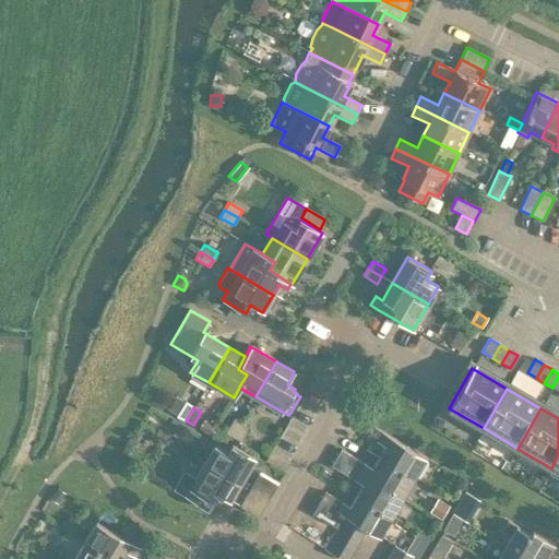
[(202,419),(198,428),(211,435),(215,427),(202,419)]
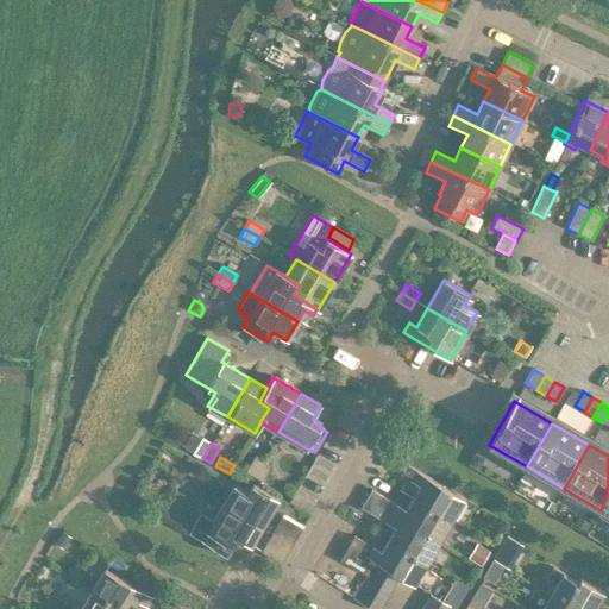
[(253,476),(262,462),(253,457),(245,471),(253,476)]
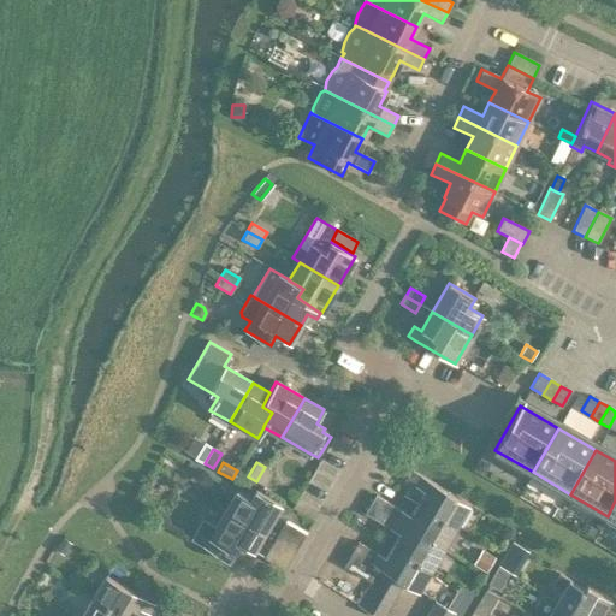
[(265,467),(256,481),(264,486),(273,472),(265,467)]
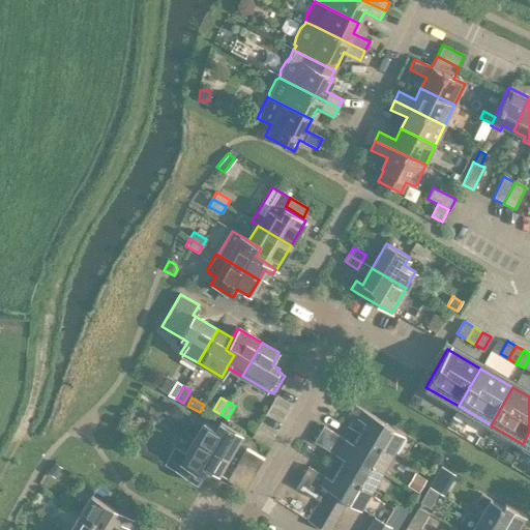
[(393,451),(404,435),(352,405),(348,413),(364,423),(358,434),(392,453),(393,451)]
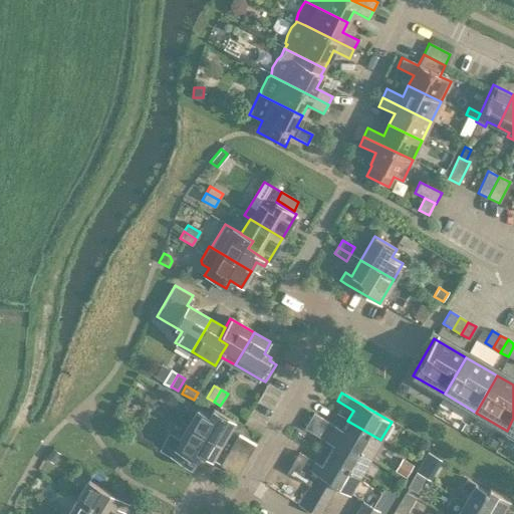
[(188,426),(220,445),(234,421),(213,409),(209,416),(197,410),(188,426)]
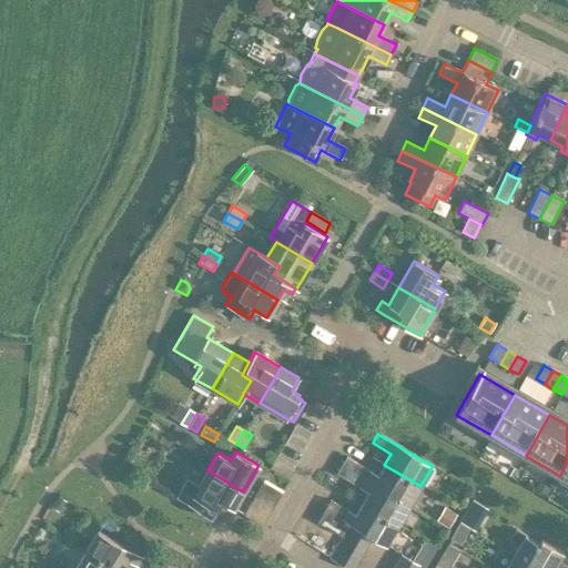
[(419,489),(421,486),(384,465),(377,475),(346,456),(341,465),(408,506),(418,488),(419,489)]
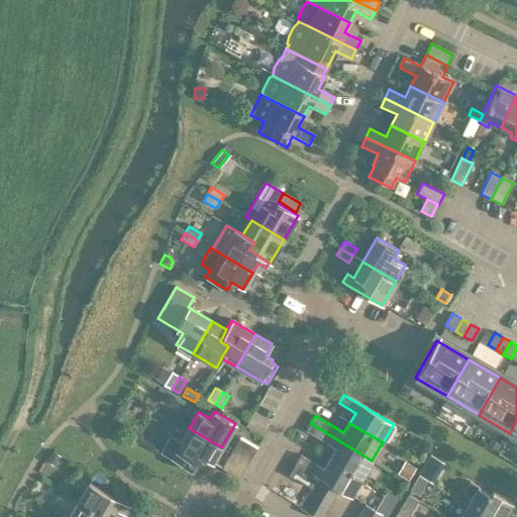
[(328,458),(363,478),(364,476),(372,460),(310,423),(306,431),(334,448),(328,458)]
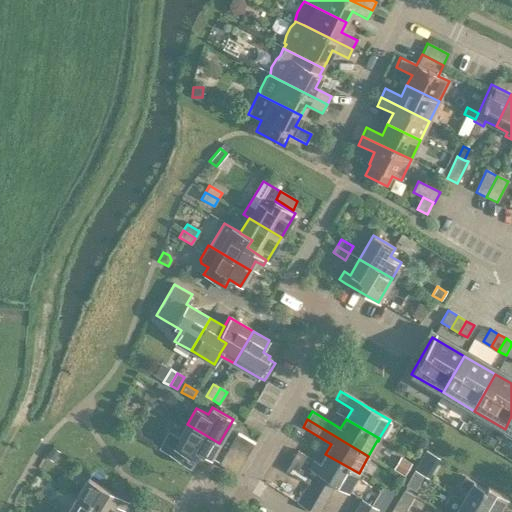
[(459,419),(454,427),(461,431),(466,423),(459,419)]
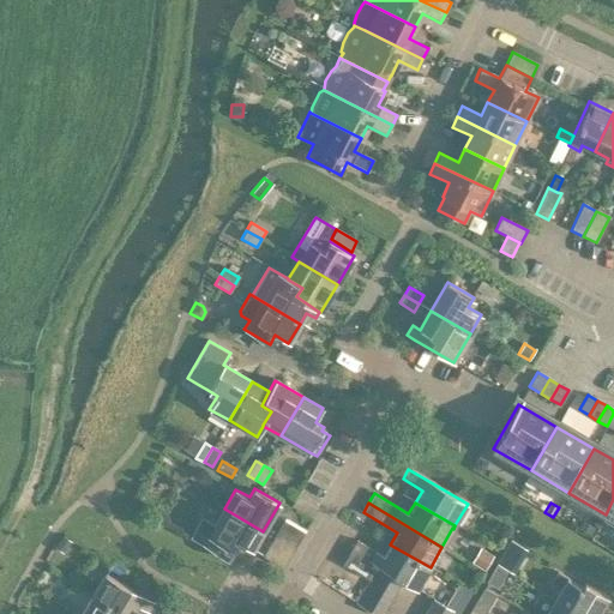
[(202,518),(190,539),(228,560),(239,542),(245,547),(252,551),(263,531),(224,509),(214,525),(202,518)]
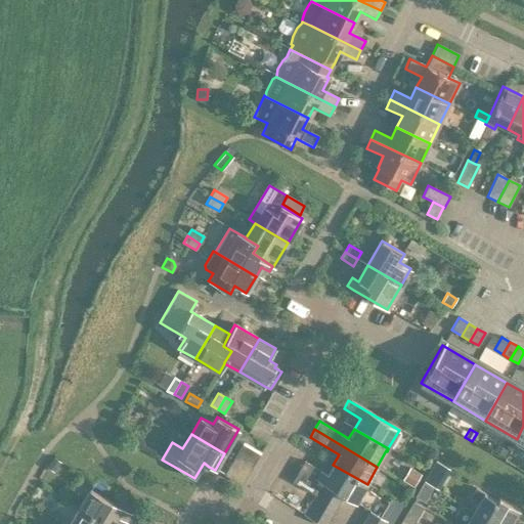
[(493,451),(504,456),(507,450),(497,445),(493,451)]
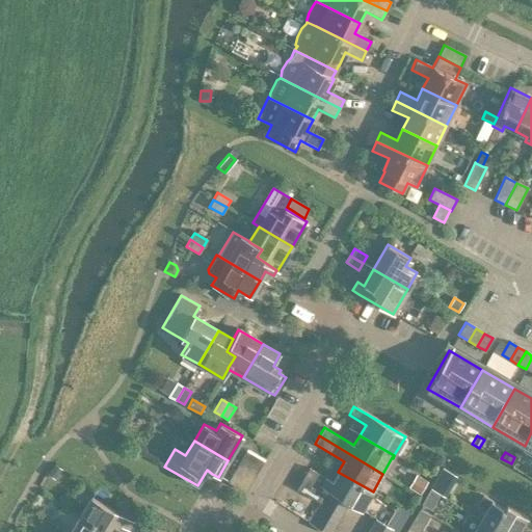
[(244,460),(240,468),(253,475),(257,468),(244,460)]
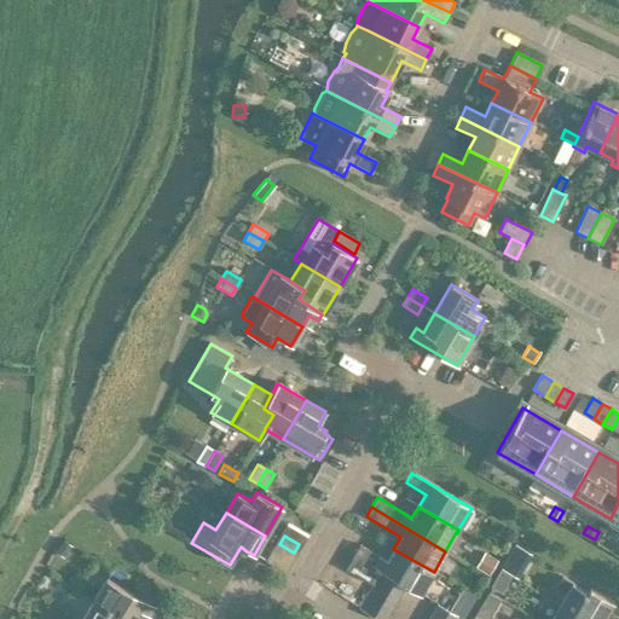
[(71,547),(64,542),(56,551),(64,557),(71,547)]
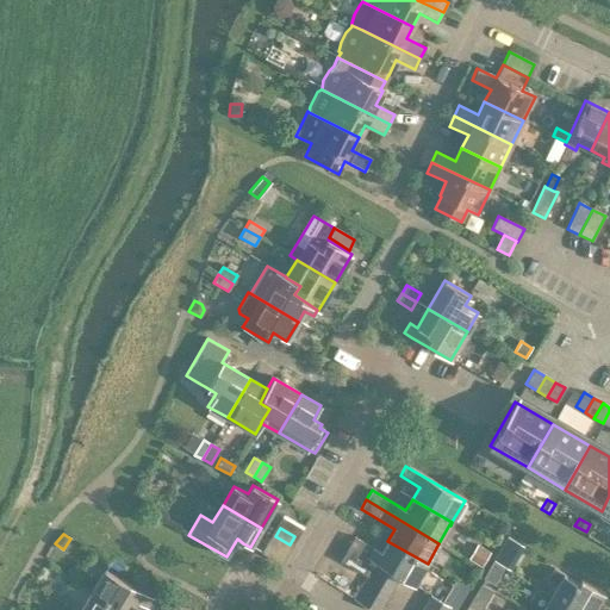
[(275,536),(271,543),(285,552),(290,545),(275,536)]
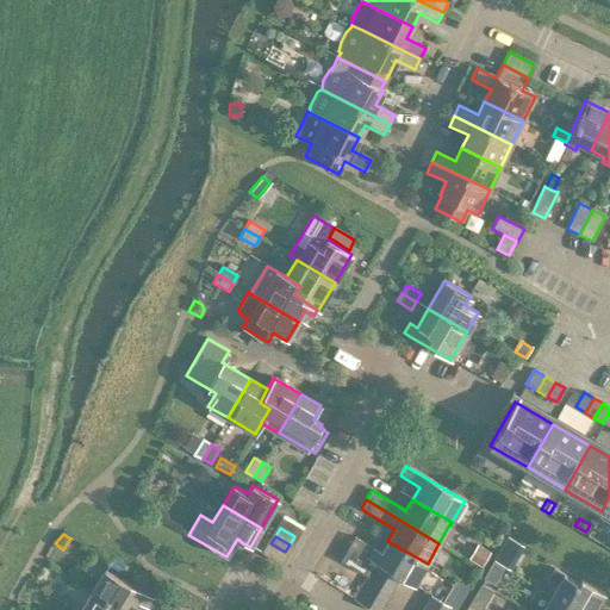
[(508,536),(500,548),(516,556),(522,546),(508,536)]
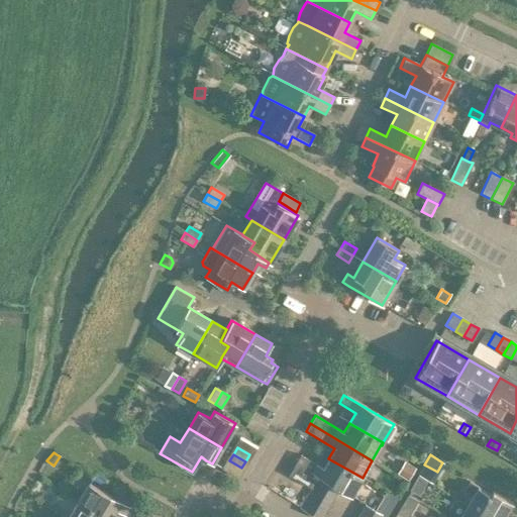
[(300,455),(289,476),(310,489),(311,488),(317,477),(338,489),(350,496),(360,480),(360,481),(363,478),(328,458),(322,469),(306,458),(300,455)]
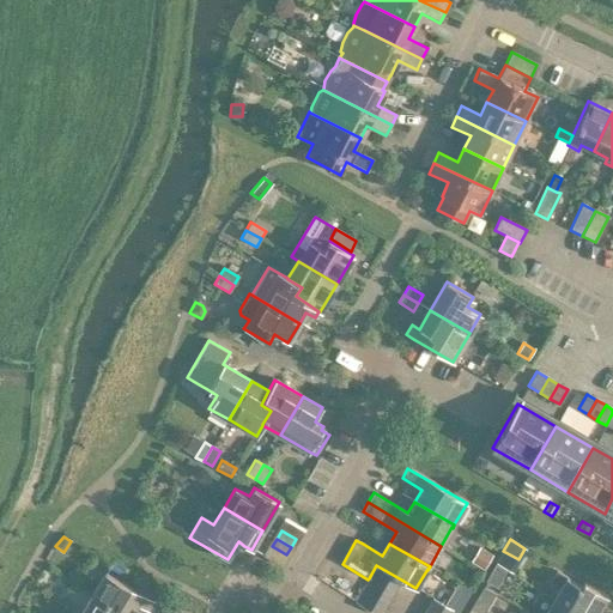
[(492,556),(479,547),(472,562),(484,570),(492,556)]
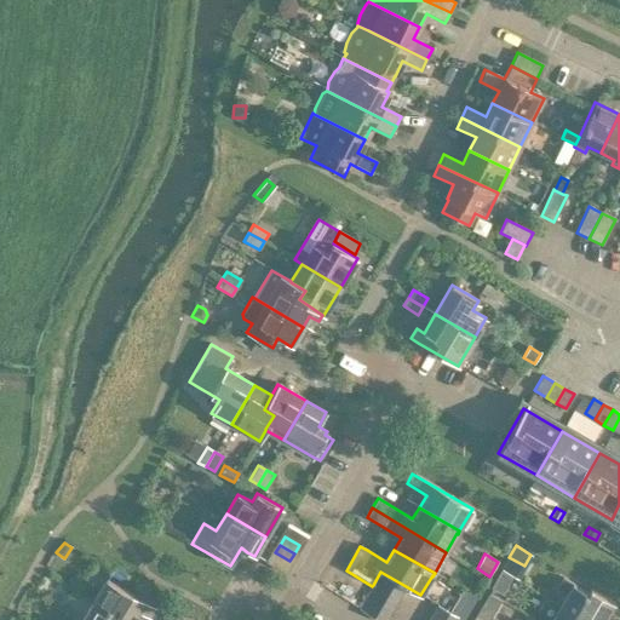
[(373,585),(399,600),(406,586),(380,572),(373,585)]
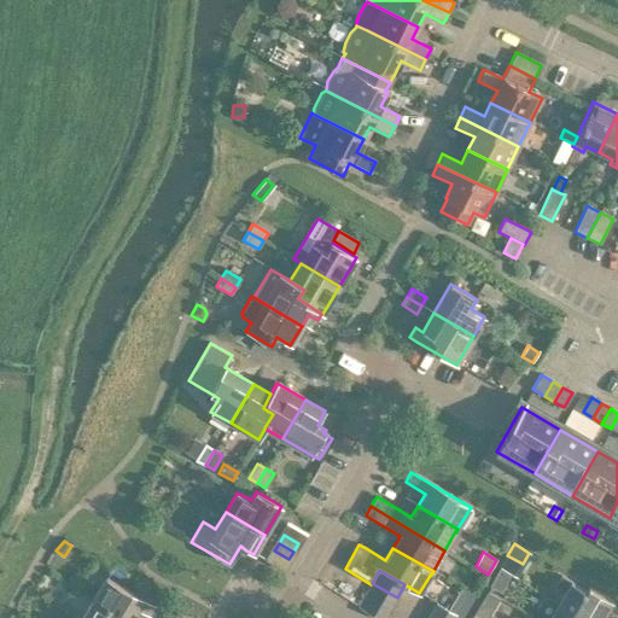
[(501,592),(509,576),(499,570),(489,586),(501,592)]
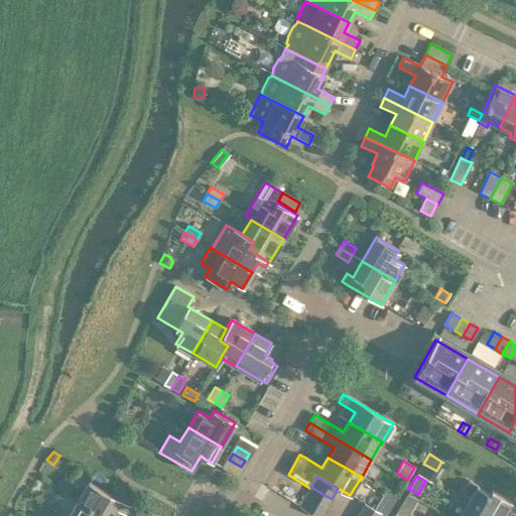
[(466,504),(485,515),(503,515),(511,502),(491,490),(489,493),(468,481),(463,490),(472,495),(466,504)]
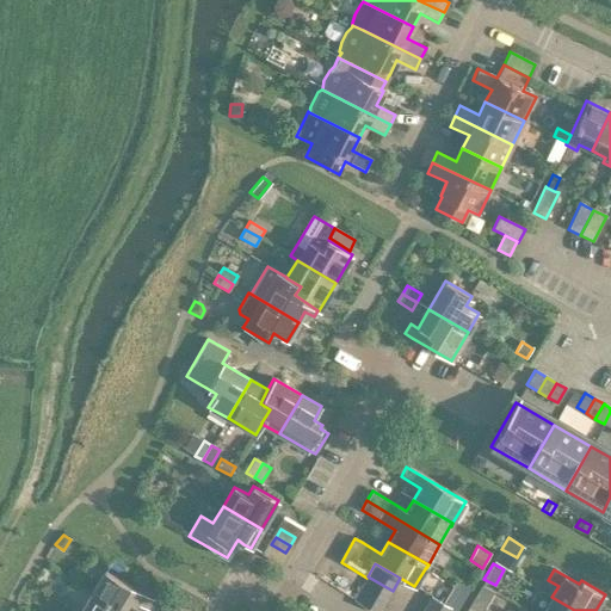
[(92,593),(122,610),(134,610),(137,604),(149,610),(160,610),(164,606),(105,572),(93,591),(92,593)]
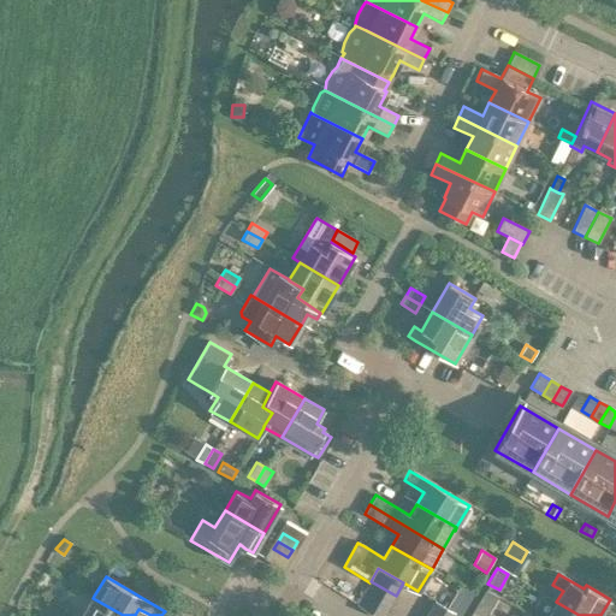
[(369,582),(363,593),(389,608),(396,596),(371,581),(369,582)]
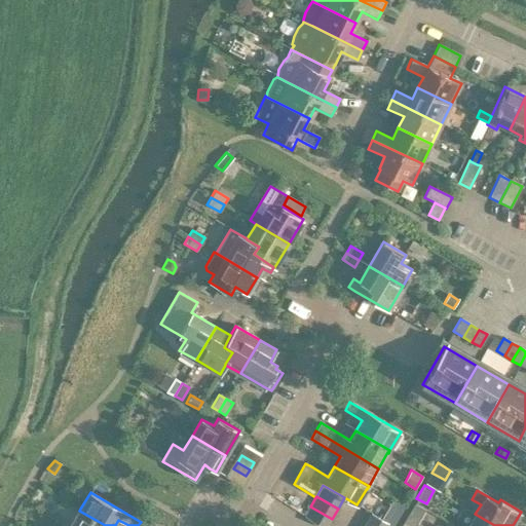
[(392,500),(381,519),(382,520),(392,525),(396,521),(397,518),(404,506),(392,500)]
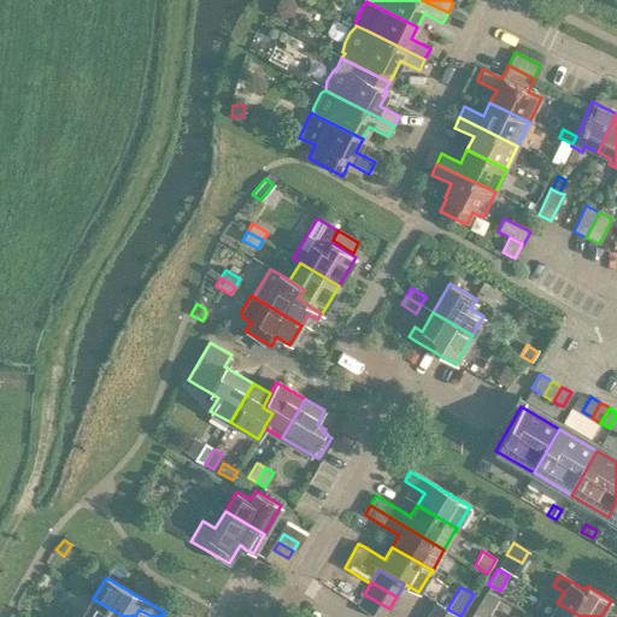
[(486,616),(498,598),(486,591),(474,612),(482,616),(486,616)]
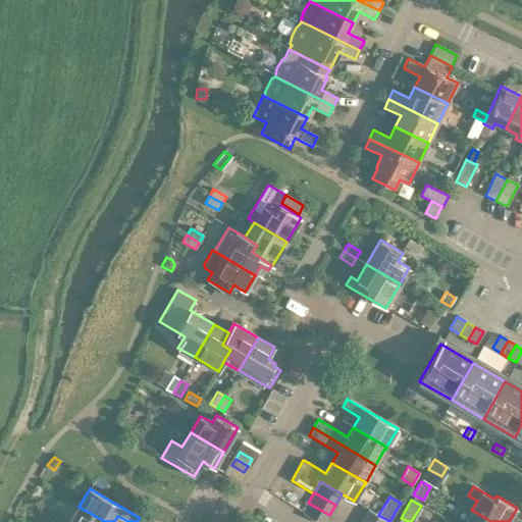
[(308,503),(302,513),(317,521),(325,521),(329,515),(308,503)]
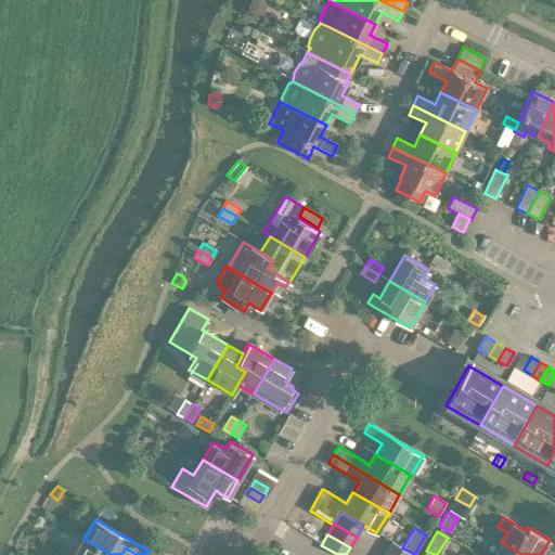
[(480,554),(521,554),(501,542),(491,537),(489,537),(487,539),(482,545),(482,549),(483,551),(480,554)]
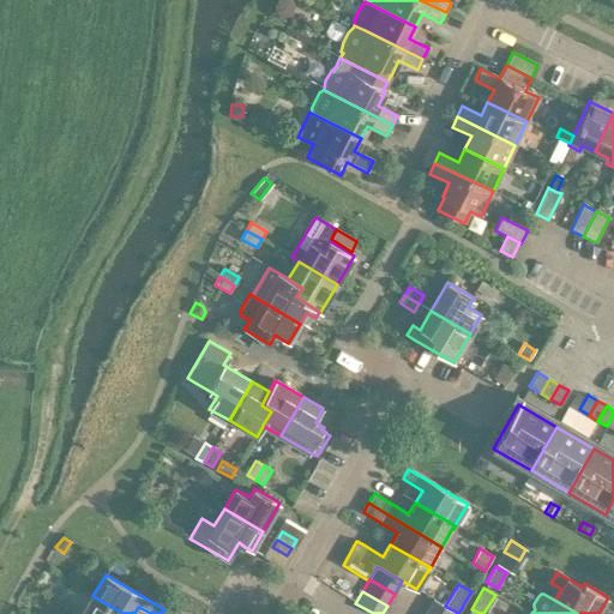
[(122,613),(92,596),(82,613),(122,613)]
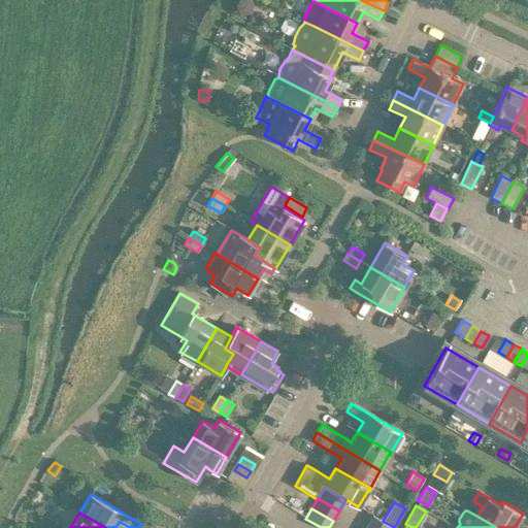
[(369,527),(393,527),(394,527),(384,522),(372,515),(366,526),(369,527)]
